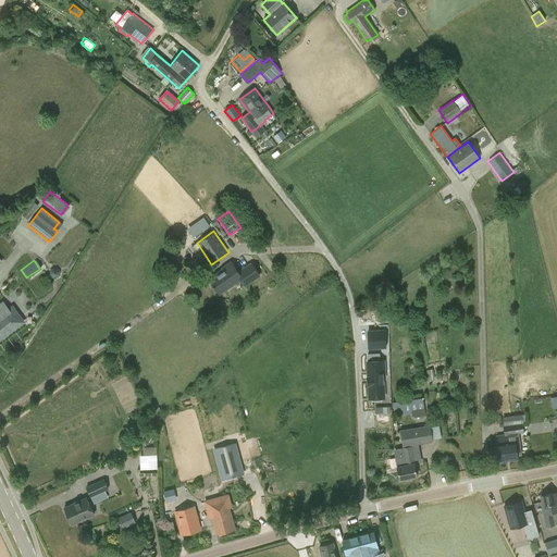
[(251,262),(236,272),(230,262),(221,268),(222,269),(209,279),(211,282),(219,294),(240,280),(245,286),(260,276),(251,262)]
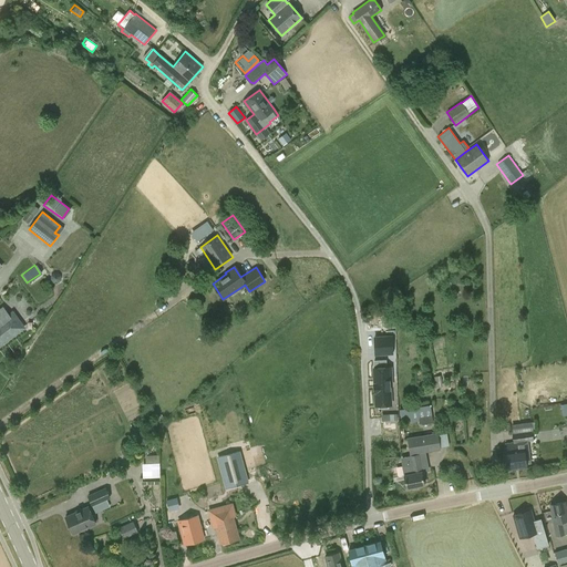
[(0,344),(23,328),(12,312),(8,316),(2,308),(0,309),(0,344)]
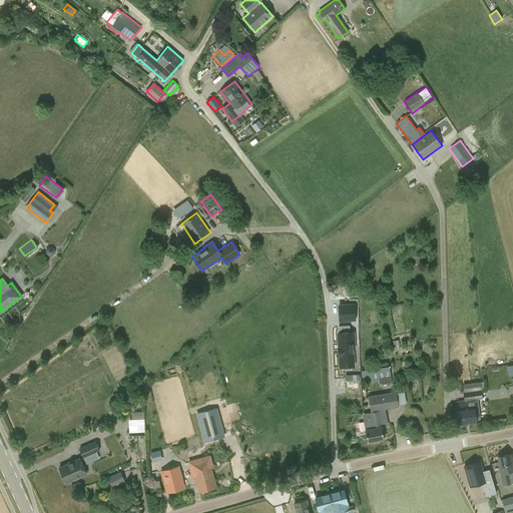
[(356,303),(338,304),(339,321),(356,320),(356,303)]
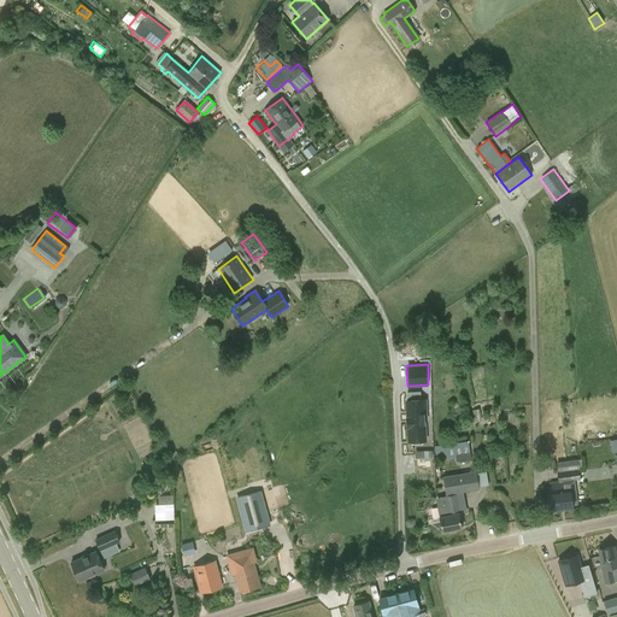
[(406,417),(406,421),(407,427),(409,441),(424,441),(423,419),(425,419),(425,400),(419,400),(419,392),(407,393),(407,400),(406,400),(407,417),(406,417)]
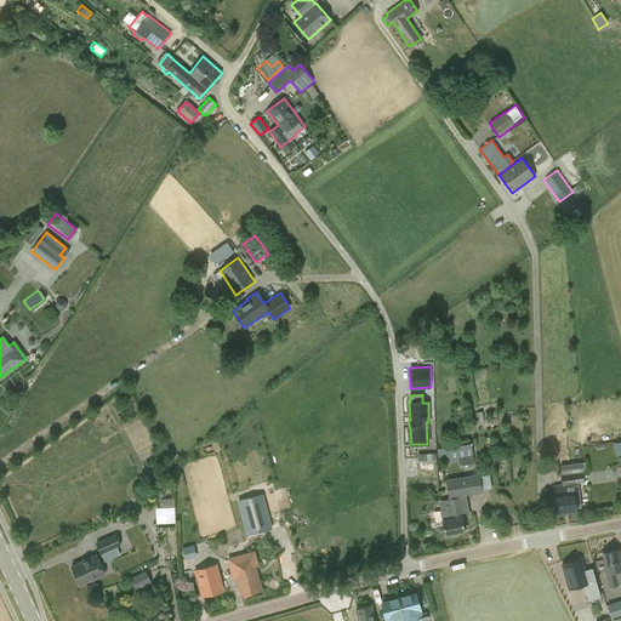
[(448,446),(437,448),(439,462),(449,460),(450,463),(459,461),(460,465),(462,465),(474,462),(474,459),(472,443),(454,445),(453,438),(450,438),(448,438),(448,446)]
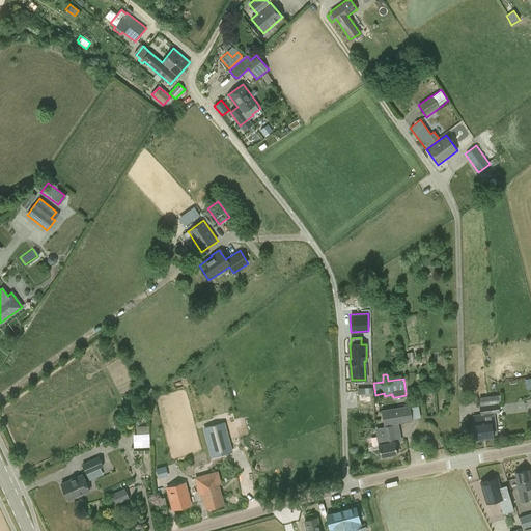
[(479,396),(480,404),(498,402),(497,394),(486,395),(479,396)]
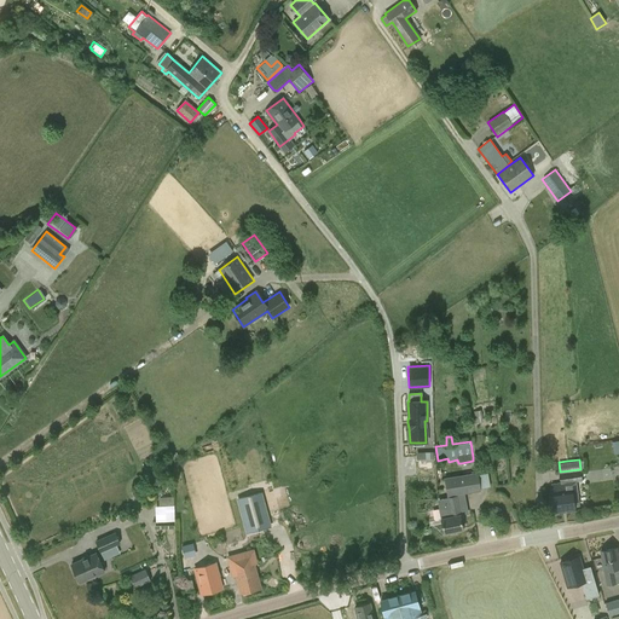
[(566,482),(582,480),(583,482),(618,476),(618,466),(580,472),(580,470),(560,473),(560,482),(550,484),(553,493),(550,493),(553,513),(576,509),(572,490),(567,491),(566,487),(566,482)]
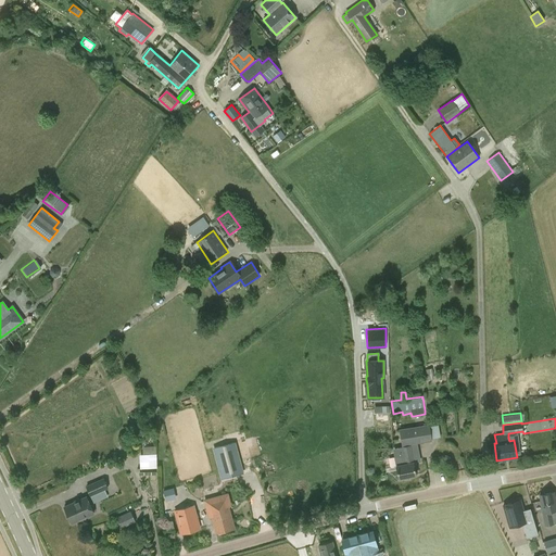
[(416,476),(413,462),(415,462),(412,444),(432,441),(429,424),(416,427),(399,429),(402,446),(392,449),(393,450),(396,465),(399,479),(416,476)]
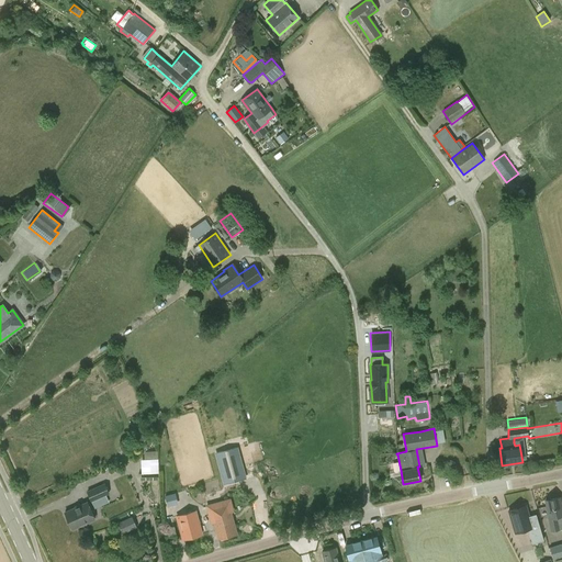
[(238,448),(215,454),(224,484),(246,478),(238,448)]
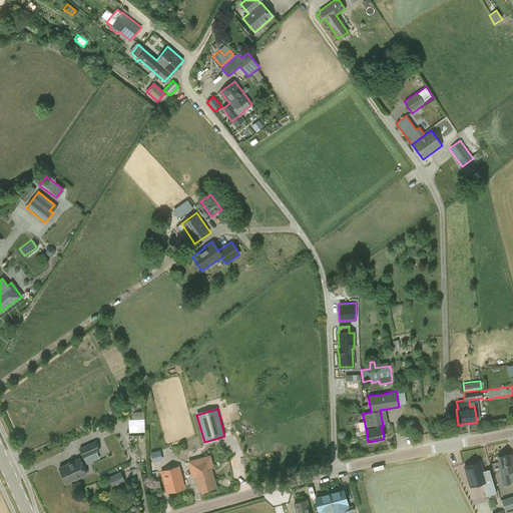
[(142,431),(142,418),(126,419),(126,432),(142,431)]
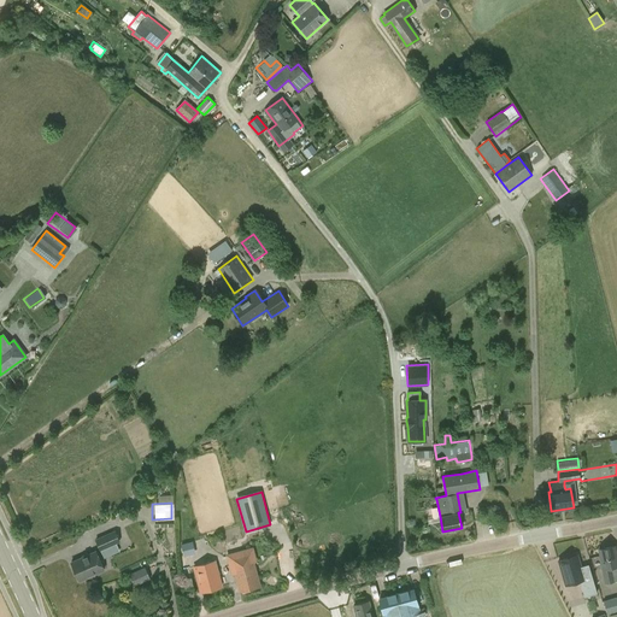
[(95,539),(100,551),(119,542),(115,530),(95,539)]
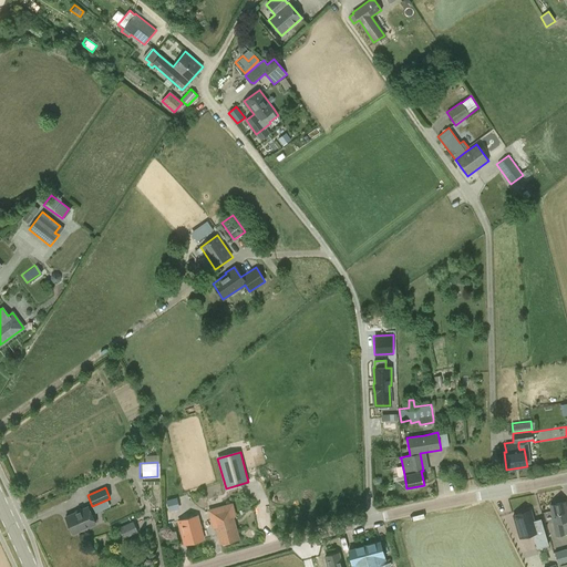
[(174,498),(166,501),(169,512),(177,509),(174,498)]
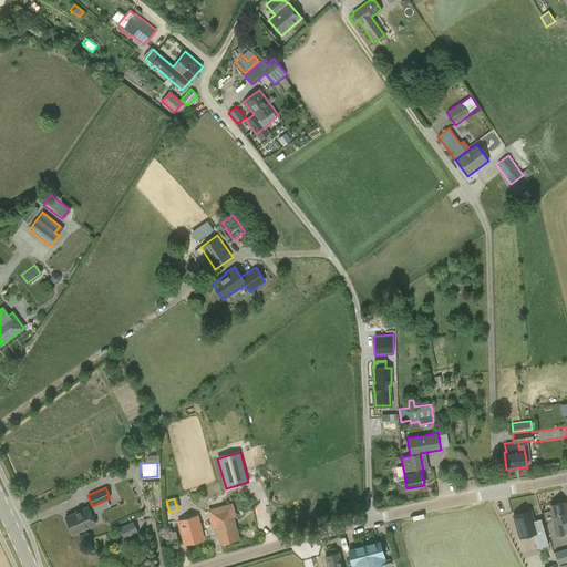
[(550,504),(554,522),(556,536),(566,533),(566,513),(566,507),(565,502),(550,504)]
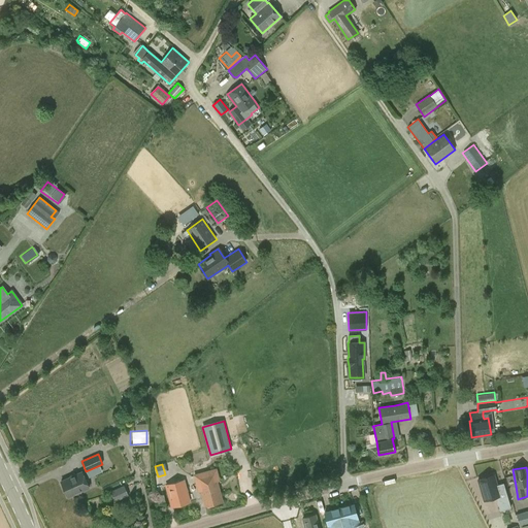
[(216,481),(210,483),(206,469),(196,472),(197,475),(200,485),(205,505),(222,501),(216,481)]
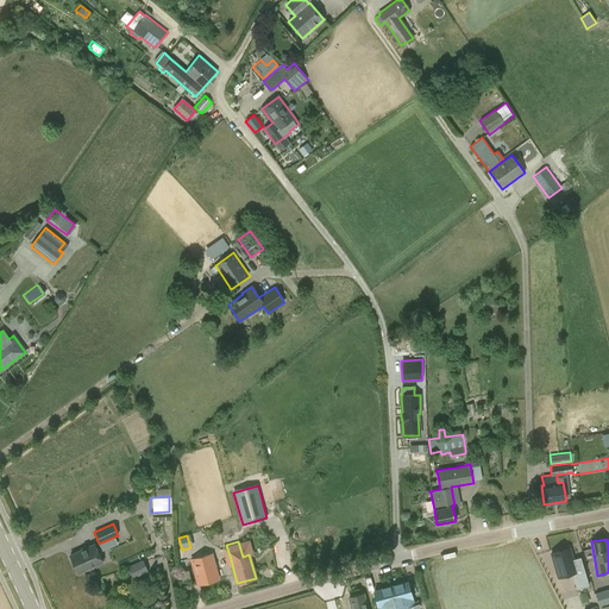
[(69,556),(77,573),(101,563),(94,545),(69,556)]
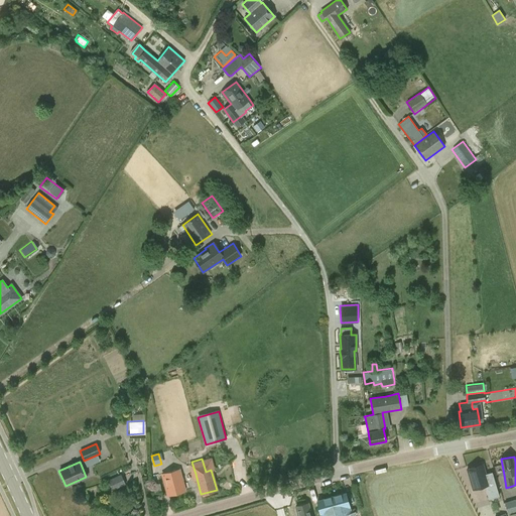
[(483,465),(467,469),(473,489),(485,486),(489,499),(499,496),(492,472),(486,474),(483,465)]
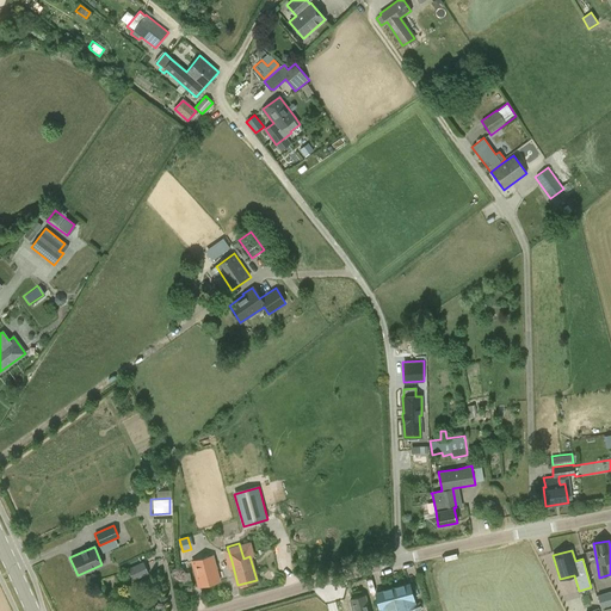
[(192,561),(195,571),(181,573),(184,585),(191,582),(192,587),(198,586),(198,587),(220,581),(213,555),(192,561)]
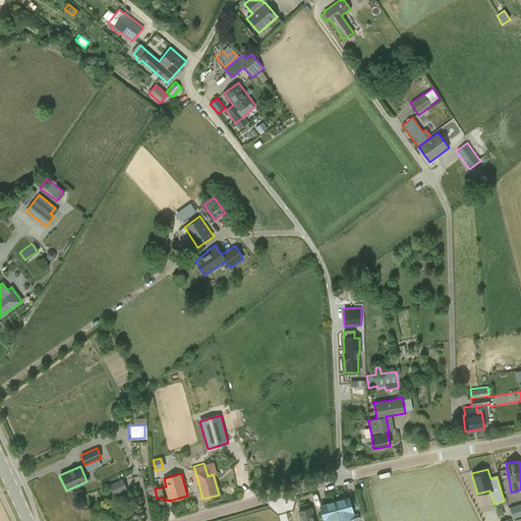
[(110,484),(114,495),(126,488),(122,479),(110,484)]
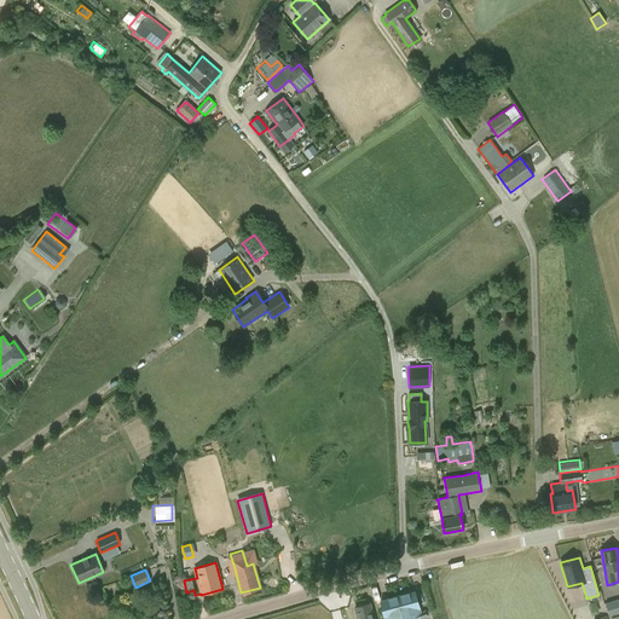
[(415,591),(380,601),(385,618),(408,618),(422,615),(415,591)]
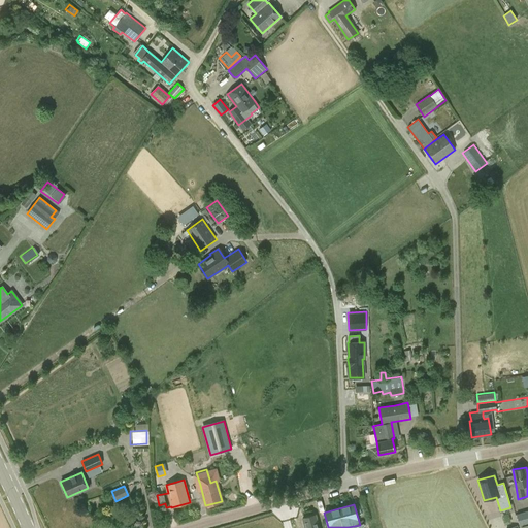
[(522,526),(522,527),(527,527),(527,513),(527,512),(517,514),(520,526),(522,526)]
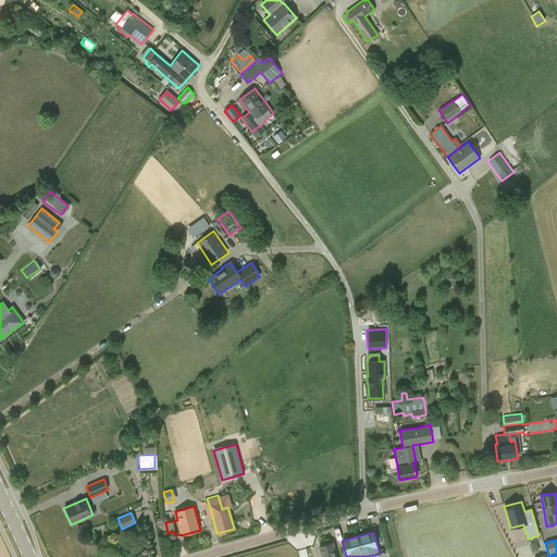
[(335,556),(332,544),(319,547),(322,556),(335,556)]
